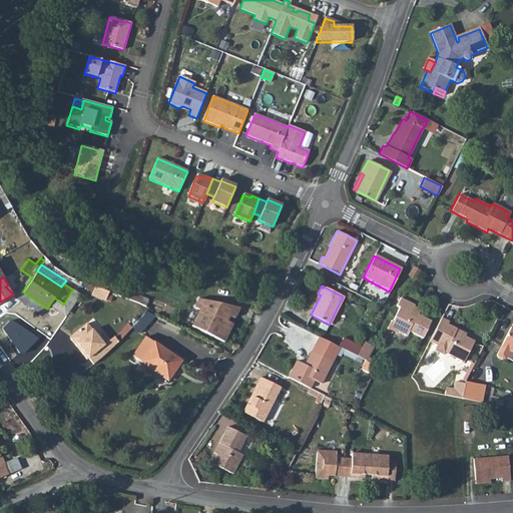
[(93,287),(90,295),(104,300),(107,292),(93,287)]
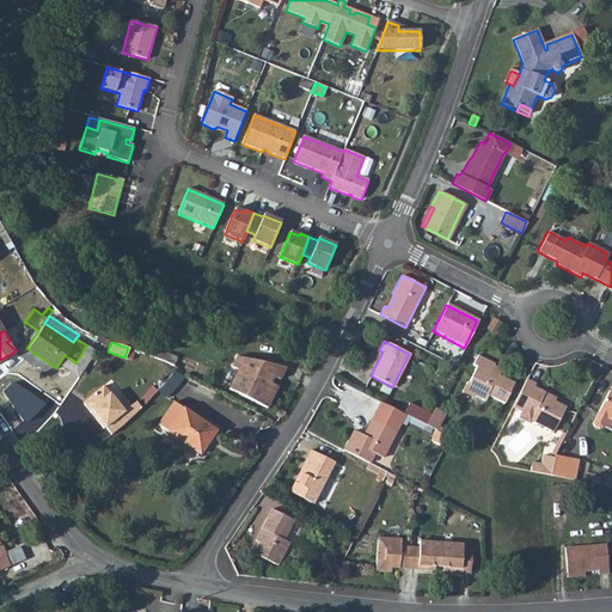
[(161,360),(172,365),(176,357),(154,347),(152,349),(141,344),(139,352),(161,360)]
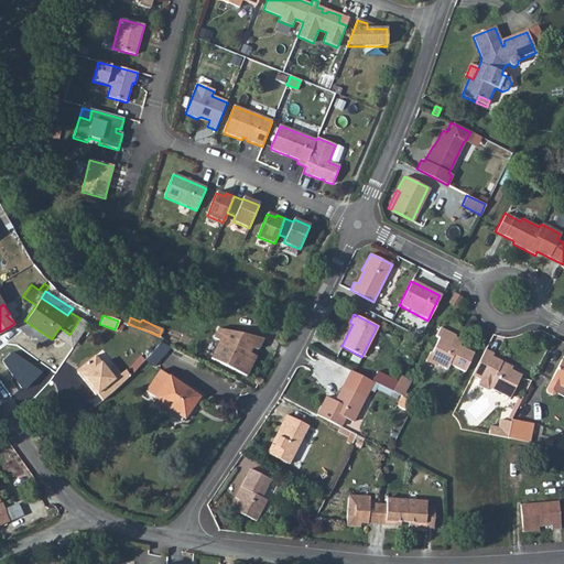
[(54,335),(73,347),(87,324),(79,320),(69,335),(60,327),(54,335)]
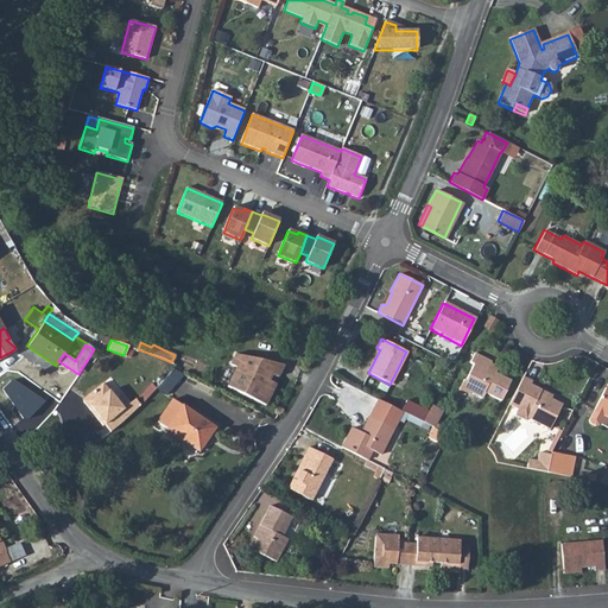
[(470,361),(474,363),(464,381),(463,380),(458,388),(469,393),(470,391),(481,397),(485,391),(500,399),(511,380),(495,372),(496,368),(489,365),(492,361),(475,353),(470,361)]
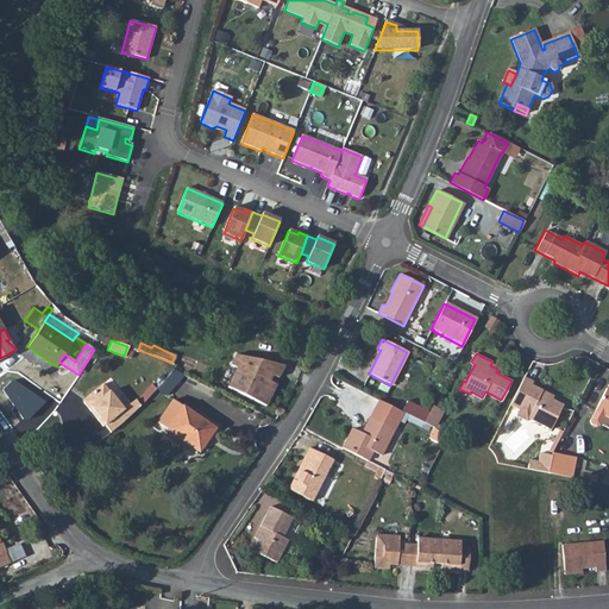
[(281,365),(234,355),(230,365),(236,369),(226,387),(265,407),(276,385),(267,381),(269,376),(278,378),(281,365)]
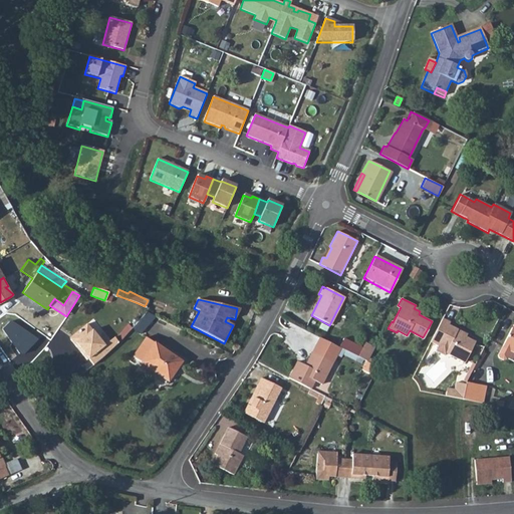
[(143,312),(131,328),(139,335),(152,318),(143,312)]
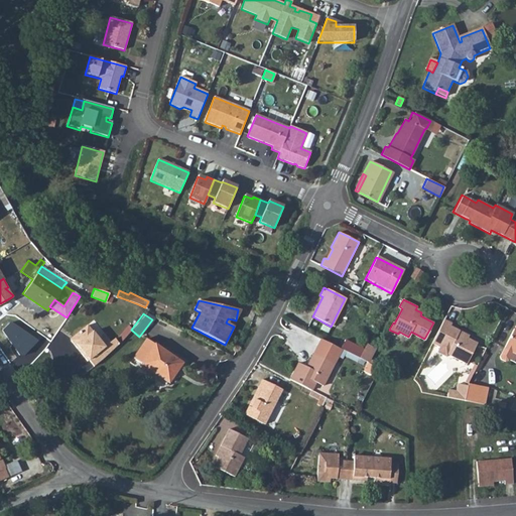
[(452,324),(443,319),(431,344),(438,347),(435,352),(445,357),(446,354),(466,364),(476,344),(467,339),(458,334),(459,332),(449,327),(452,324)]
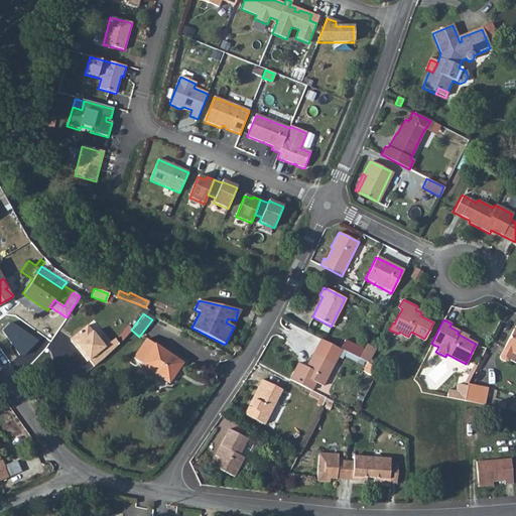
[(87,327),(71,340),(70,342),(76,350),(79,350),(81,354),(80,355),(86,363),(88,362),(93,368),(102,361),(111,353),(106,347),(104,349),(87,327)]
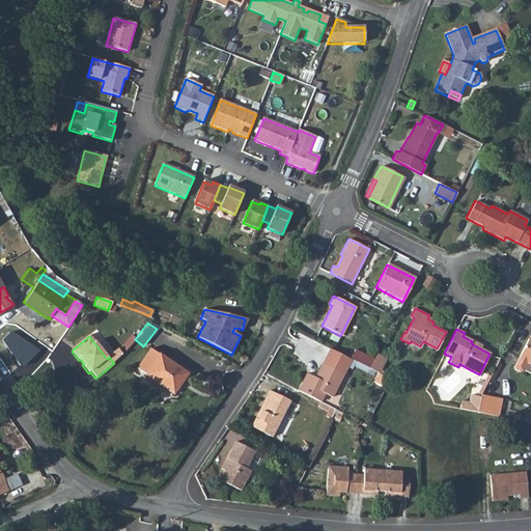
[(530,340),(527,338),(516,358),(512,367),(513,369),(518,372),(521,371),(522,369),(530,373),(530,371),(530,340)]
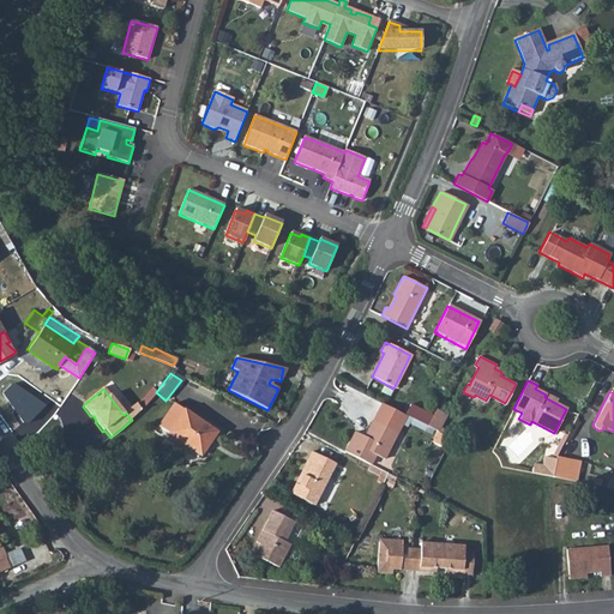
[(154,432),(164,439),(168,433),(200,455),(216,433),(174,403),(154,432)]
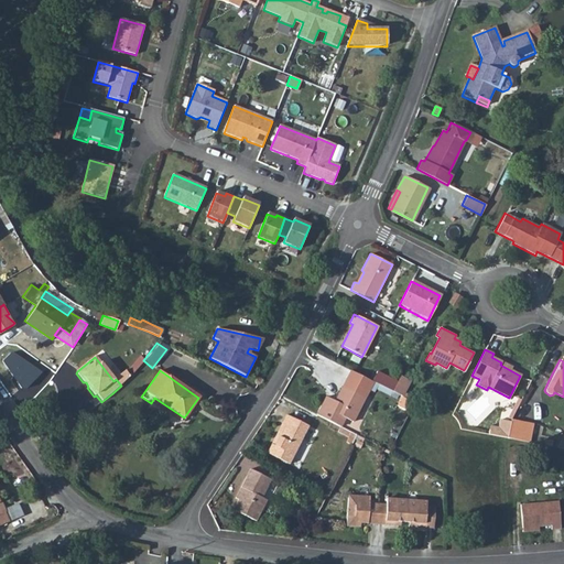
[(316,415),(340,427),(345,418),(353,422),(372,382),(371,381),(350,371),(343,387),(337,396),(342,397),(338,403),(334,402),(326,398),(316,415)]
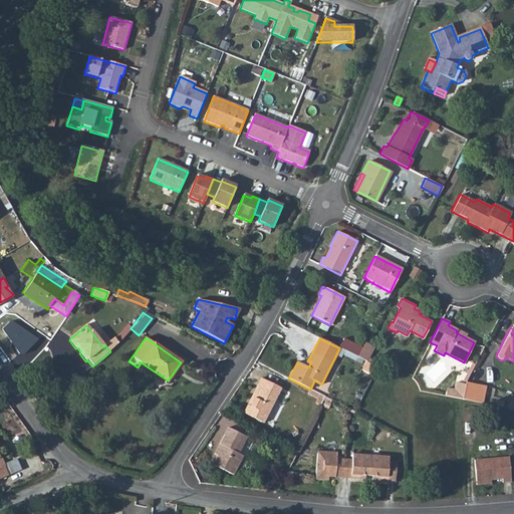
[(339,348),(357,357),(361,347),(342,338),(338,347),(339,348)]
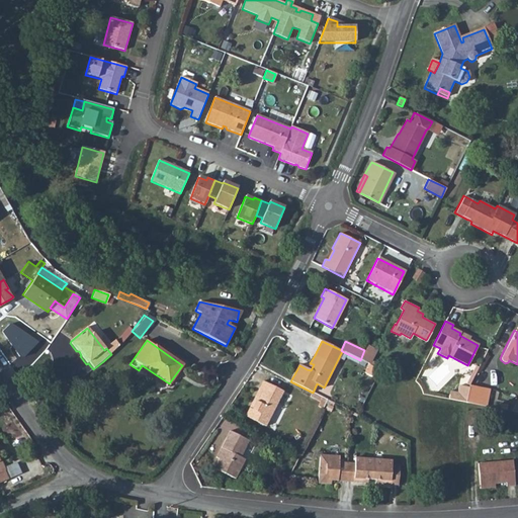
[(114,342),(106,348),(111,354),(116,350),(118,348),(114,342)]
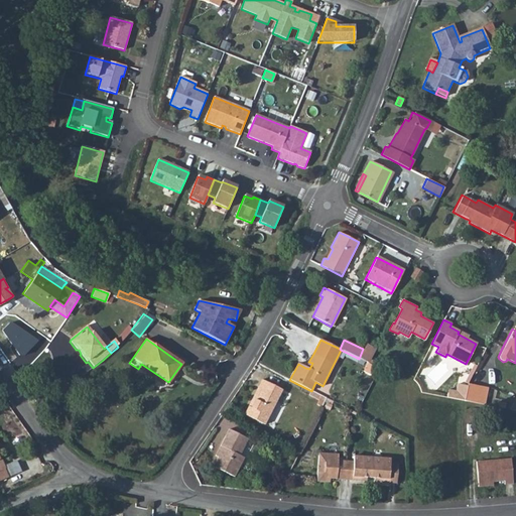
[(359,359),(368,363),(374,351),(365,346),(363,349),(359,359)]
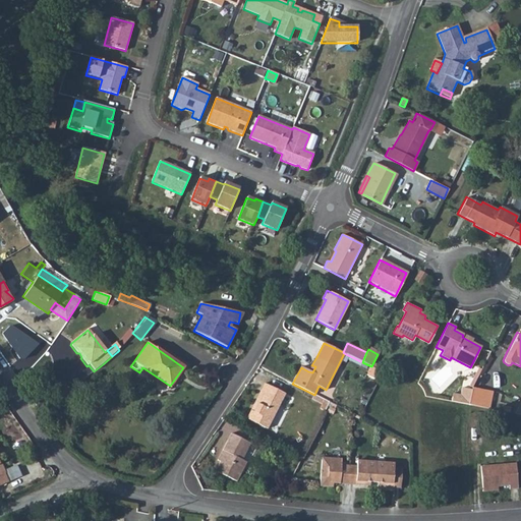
[(383,372),(371,366),(366,375),(378,381),(383,372)]
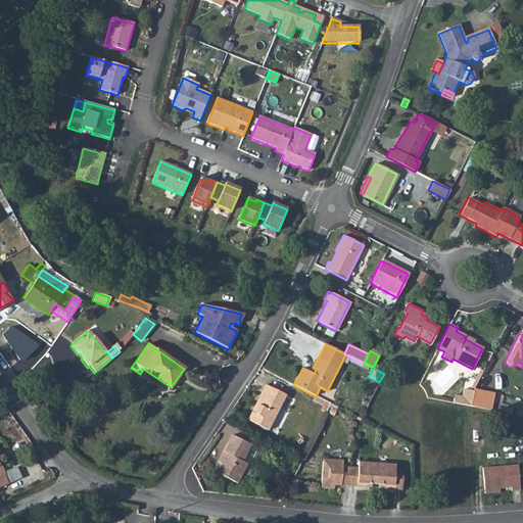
[(471,387),(473,388),(483,370),(480,369),(471,387)]
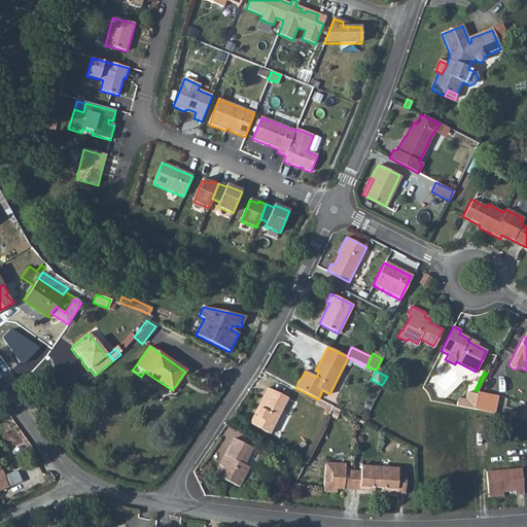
[(268,388),(249,423),(270,433),(287,398),(268,388)]
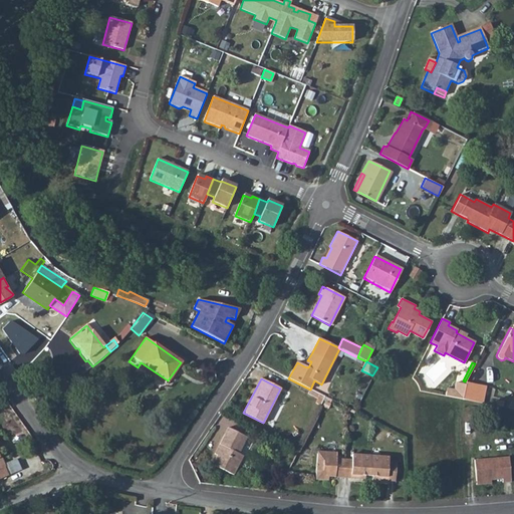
[(442,395),(461,399),(465,384),(455,381),(452,389),(444,387),(442,395)]
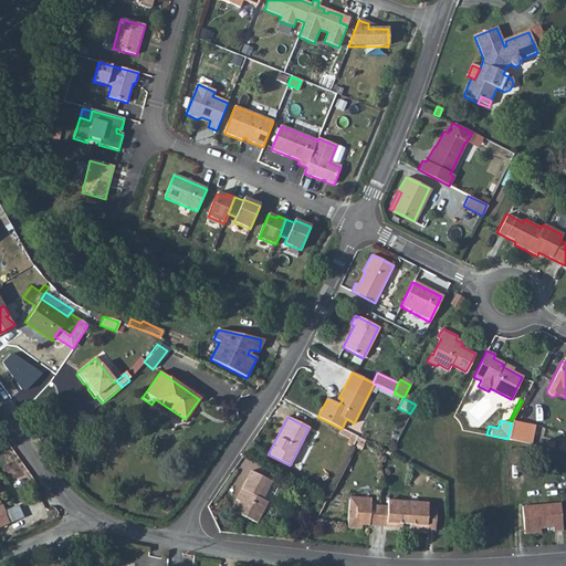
[(507,439),(530,443),(534,427),(512,420),(512,423),(507,439)]
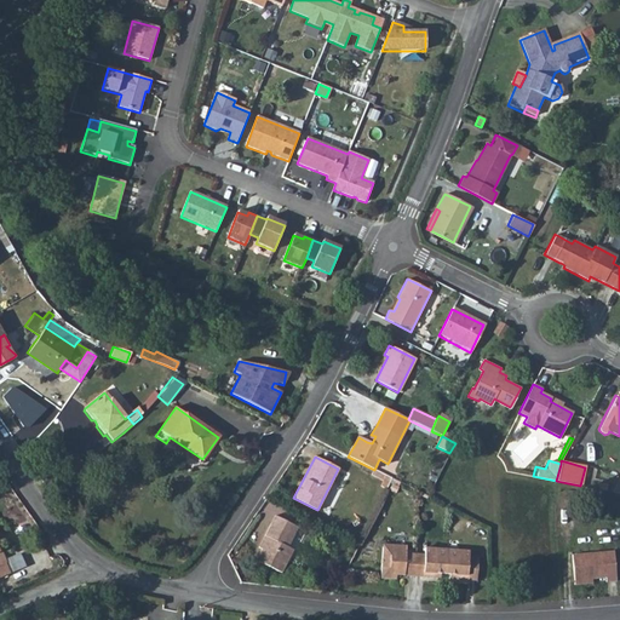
[(383,482),(389,484),(392,478),(374,470),(372,476),(383,482)]
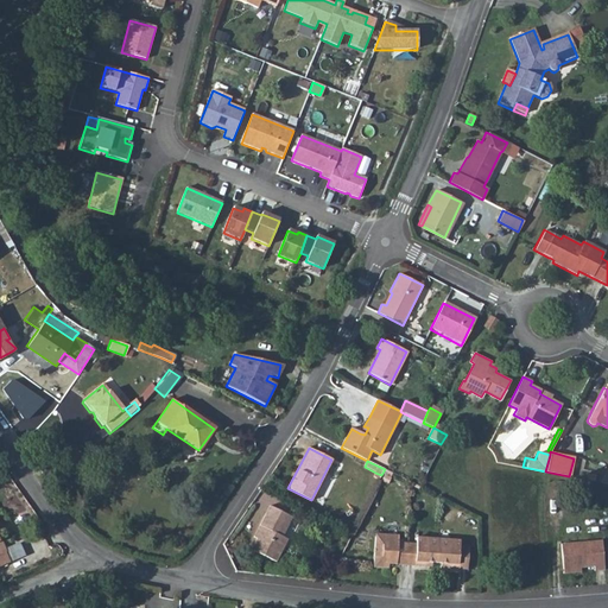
[(257,542),(252,552),(277,565),(289,542),(282,538),(292,518),(270,507),(259,527),(264,529),(257,542)]
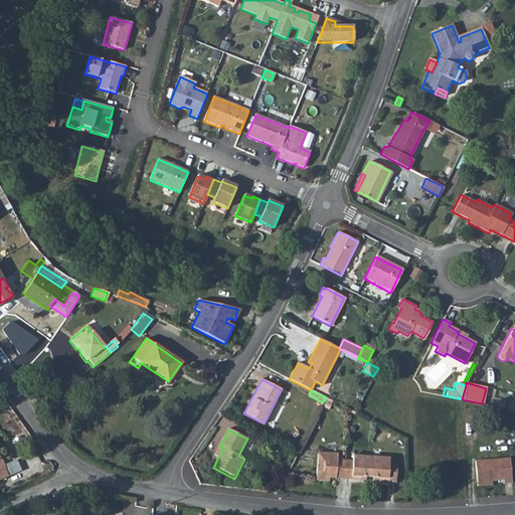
[(214,457),(217,459),(223,448),(219,447),(214,457)]
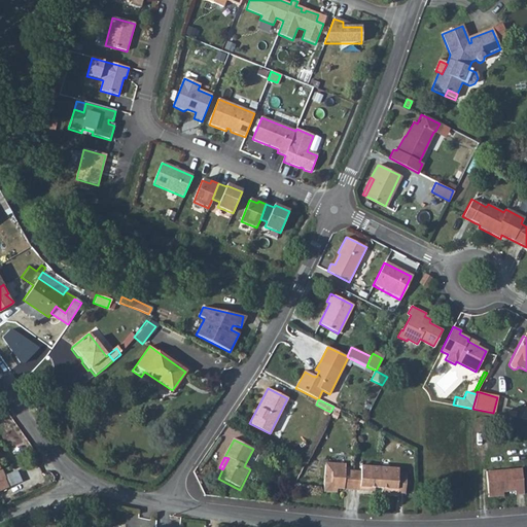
[(344,462),(323,461),(322,490),(331,491),(331,487),(344,487),(353,488),(353,484),(359,484),(389,486),(394,486),(394,489),(405,490),(405,470),(396,469),(397,464),(359,462),(359,469),(344,468),(344,462)]
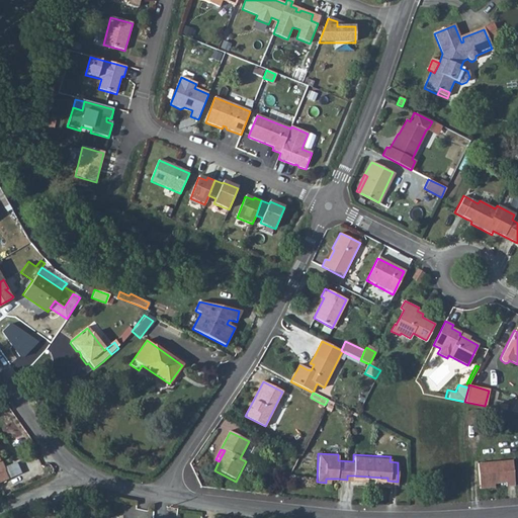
[(0,482),(9,479),(0,457),(0,482)]
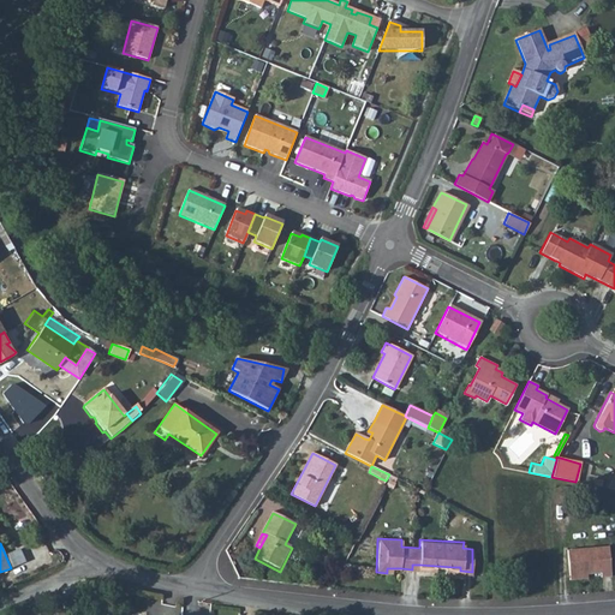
[(569,577),(586,575),(601,574),(601,578),(611,578),(608,548),(567,551),(569,577)]
